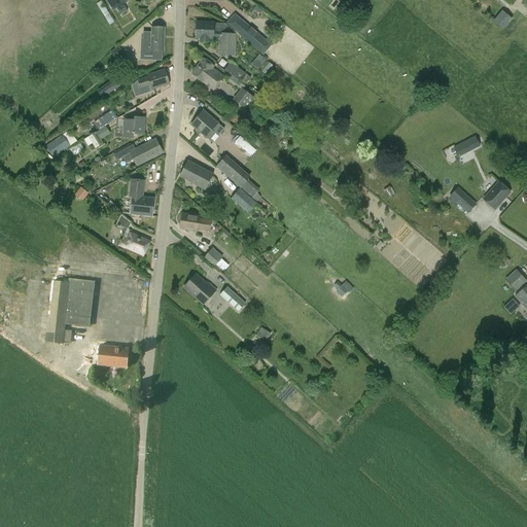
[(105,0),(112,10),(124,3),(120,0),(105,0)]
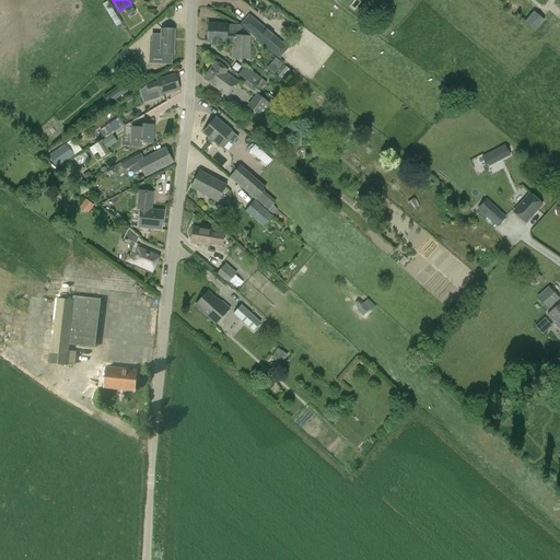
[(269,10),(277,14),(279,11),(272,6),(269,10)]
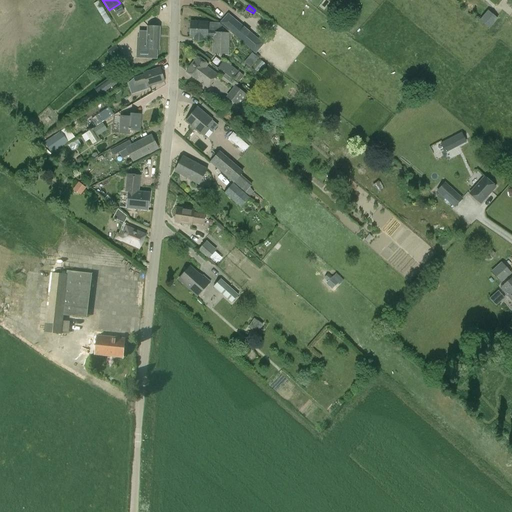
[(488,10),(479,20),(490,29),(498,19),(488,10)]
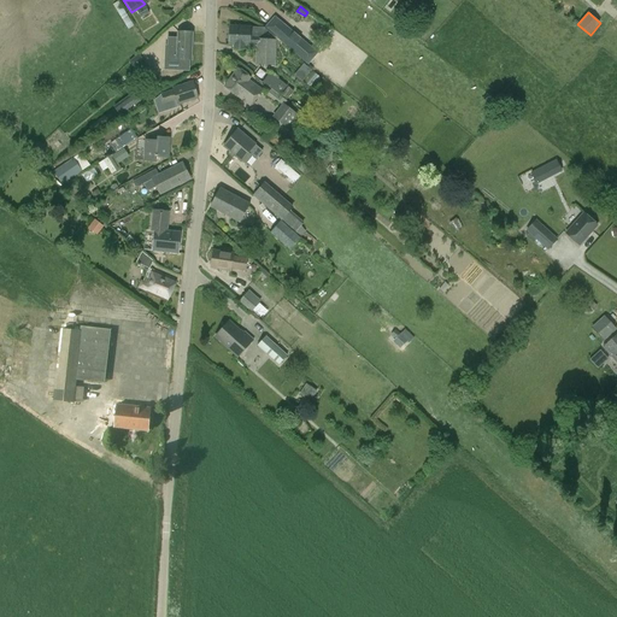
[(276,17),(266,28),(276,36),(276,39),(309,64),(318,51),(295,33),(276,17)]
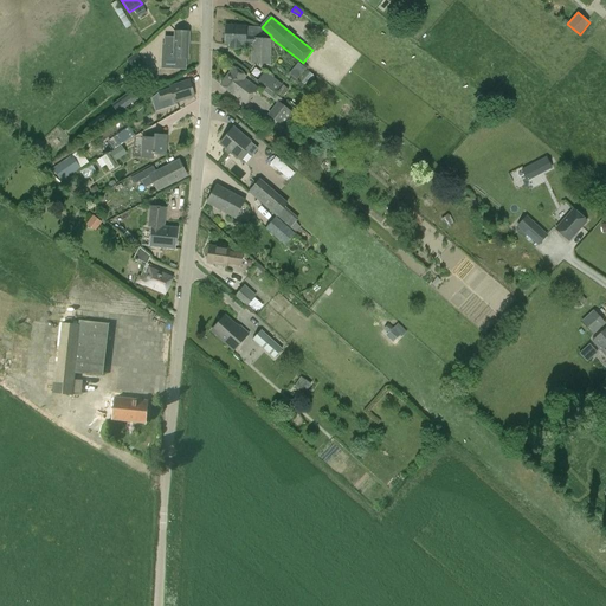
[(271,36),(262,27),(246,27),(226,26),(225,45),(230,45),(230,47),(240,49),(240,45),(245,45),(252,45),(252,64),(270,64),(271,38),(271,36)]
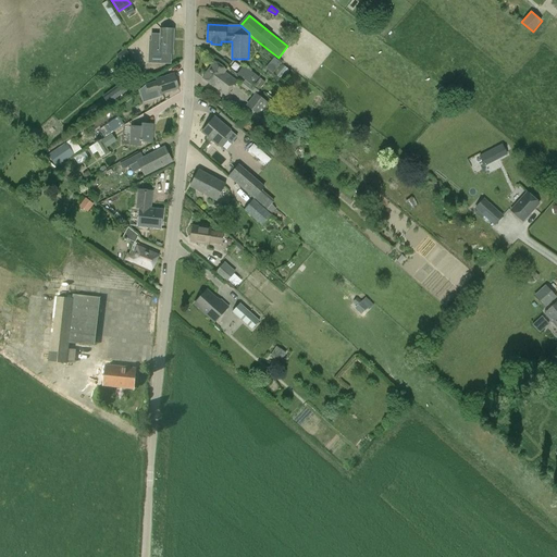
[(150,53),(160,53),(173,54),(174,29),(161,29),(160,36),(150,35),(150,53)]
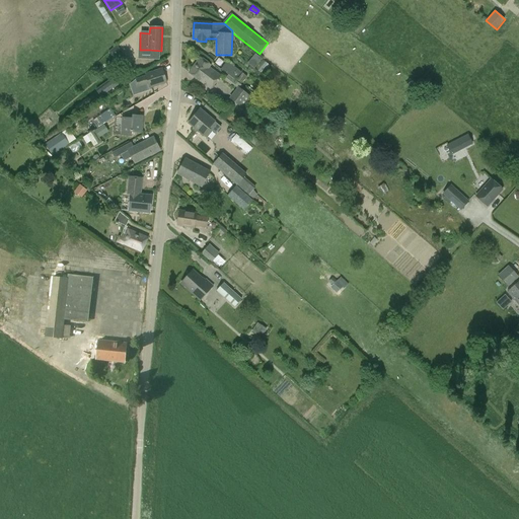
[(254,68),(262,57),(254,53),(247,64),(254,68)]
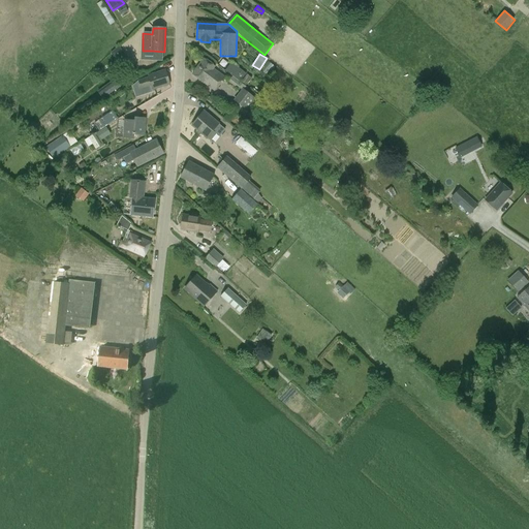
[(215,91),(225,78),(213,69),(215,67),(204,59),(192,74),(204,83),(215,91)]
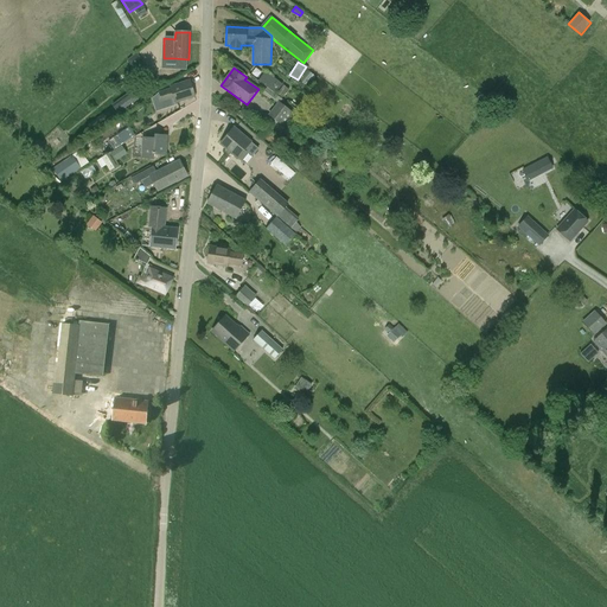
[(259,82),(266,88),(275,94),(283,84),(267,71),(259,82)]
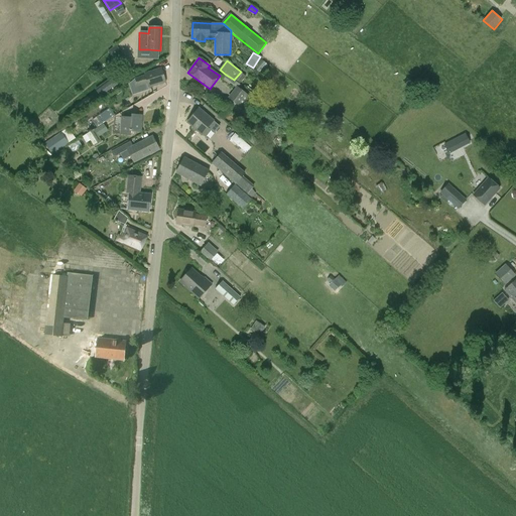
[(161,69),(144,75),(134,78),(138,92),(149,88),(166,82),(161,69)]
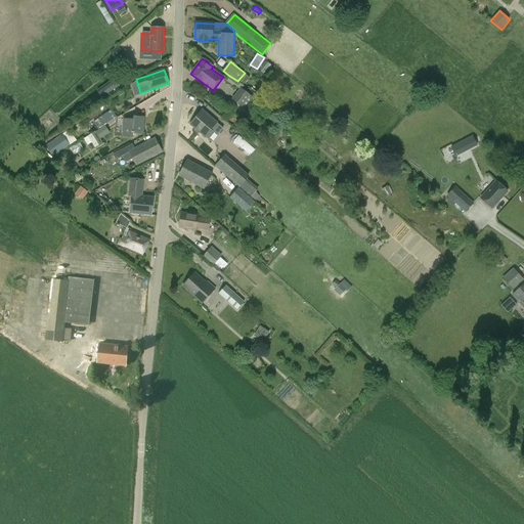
[(103,99),(120,87),(114,78),(97,91),(103,99)]
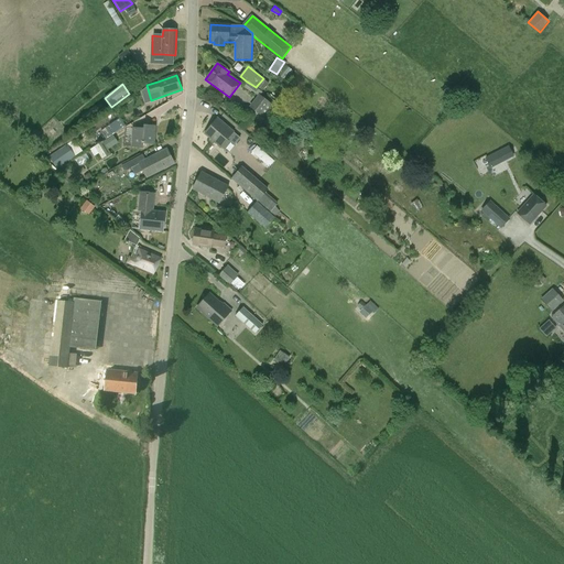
[(264,119),(274,106),(259,95),(249,107),(264,119)]
